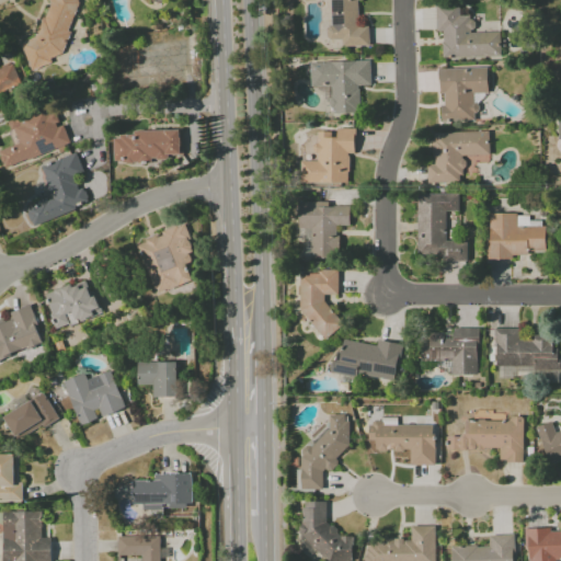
[(30,70),(52,63),(55,54),(66,50),(63,39),(70,36),(68,32),(78,3),(77,0),(47,0),(48,2),(37,36),(20,42),(30,70)]
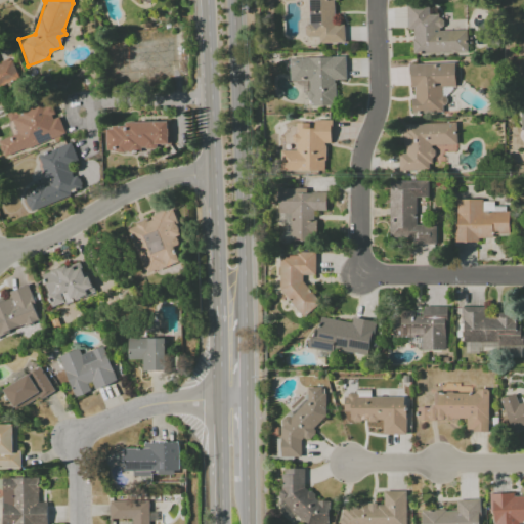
[(344,43),(344,25),(334,26),(333,0),(308,0),(309,25),(304,25),(304,38),(318,37),(318,44),(344,43)]
